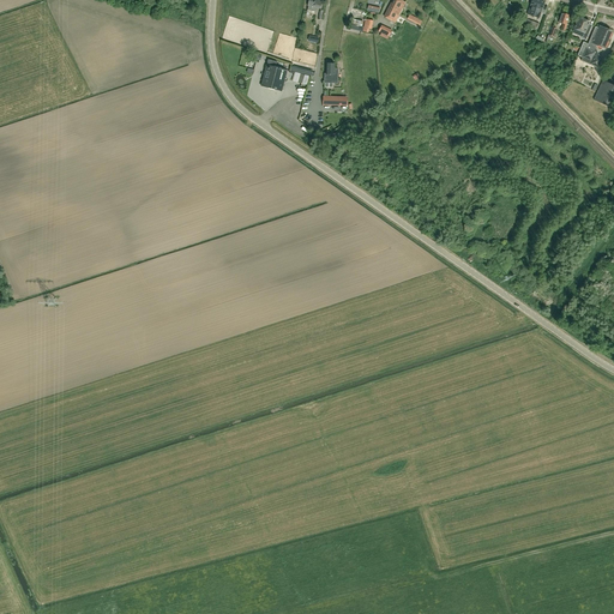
[(318,8),(321,8),(323,0),(308,0),(307,6),(308,6),(307,11),(317,12),(318,8)]
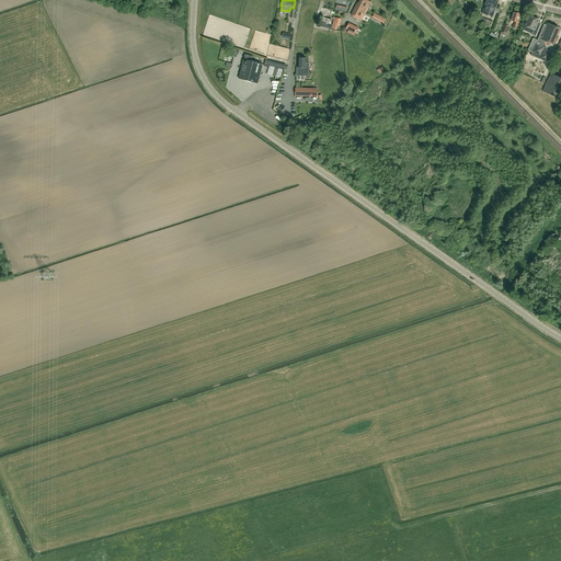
[(361,21),(370,2),(365,0),(358,0),(351,15),(361,21)]
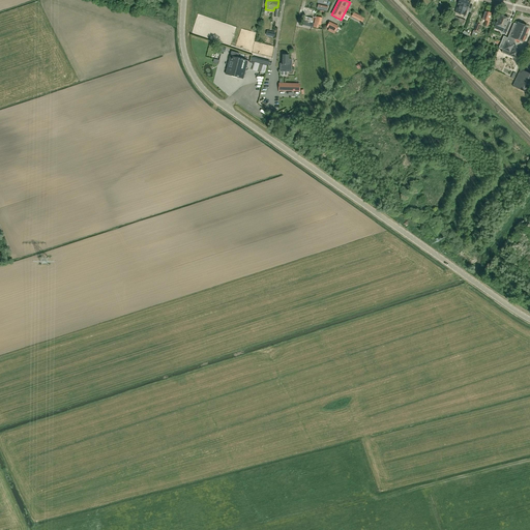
[(465,16),(469,2),(464,0),(459,0),(454,12),(465,16)]
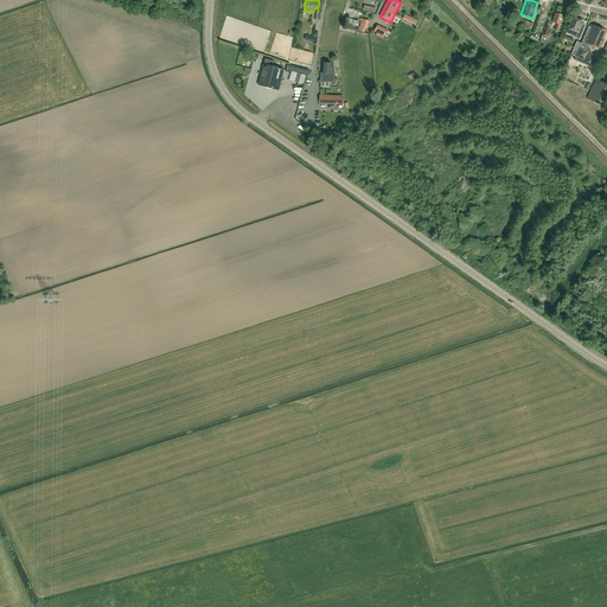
[(560,24),(562,16),(555,13),(553,21),(556,24),(555,29),(558,30),(560,24)]
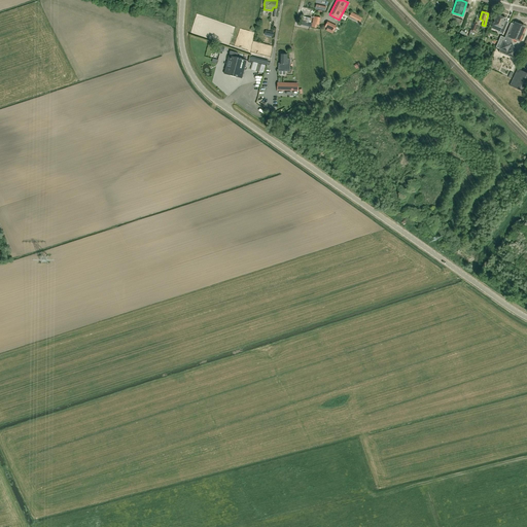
[(352,12),(350,15),(360,22),(362,19),(352,12)]
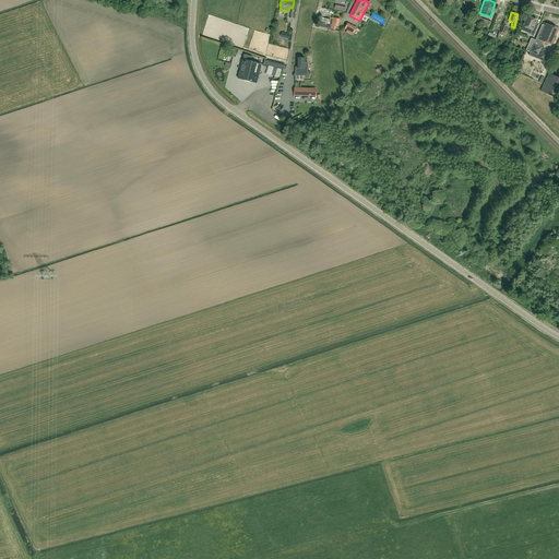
[(527,15),(523,26),(521,30),(530,34),(530,35),(533,36),(539,23),(536,22),(537,20),(527,15)]
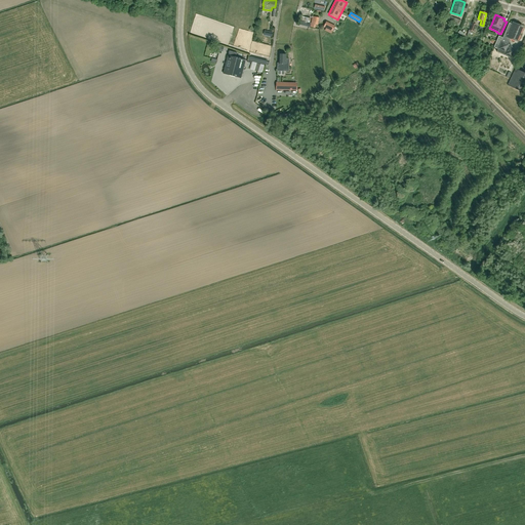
[(311,17),(311,18),(305,16),(300,16),(298,25),(313,28),(314,25),(317,26),(318,24),(322,25),(323,17),(319,16),(319,19),(311,17)]
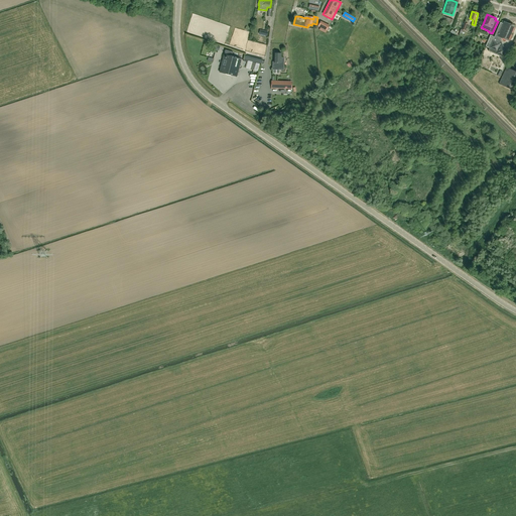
[(445,17),(443,16),(441,21),(443,22),(452,25),(454,20),(445,17)]
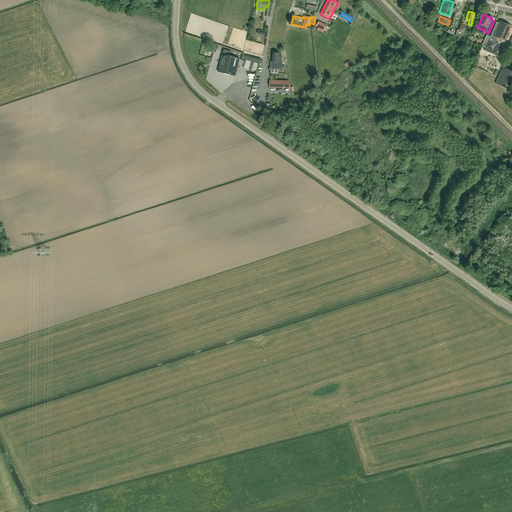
[(317,22),(315,26),(324,31),(326,26),(317,22)]
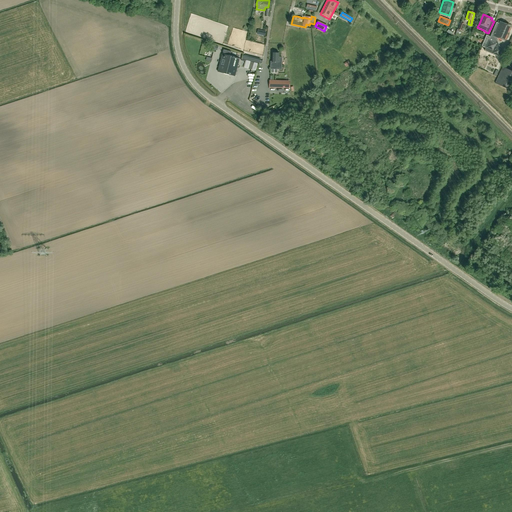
[(504,40),(510,26),(500,22),(499,24),(497,22),(490,37),(489,36),(486,35),(483,43),(482,46),(485,48),(484,50),(499,57),(502,49),(499,48),(500,47),(499,46),(497,41),(496,40),(497,38),(504,40)]
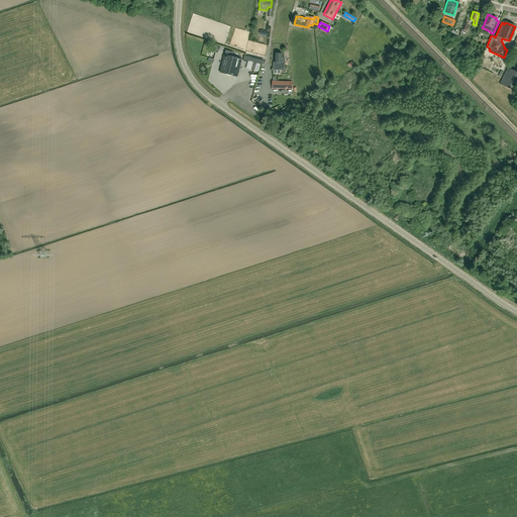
[(285,59),(282,59),(282,54),(275,54),(275,63),(274,63),(273,70),(284,70),(285,59)]
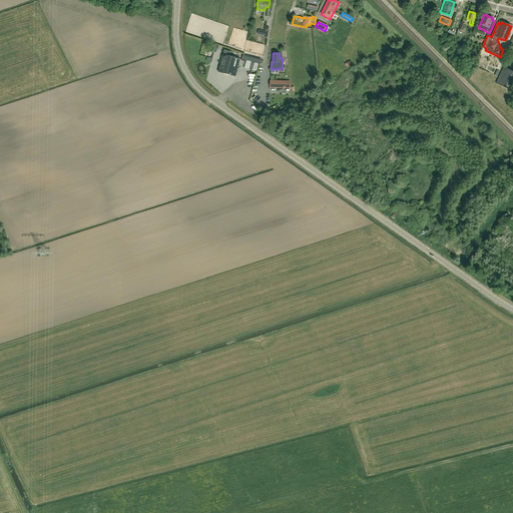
[(222,54),(218,72),(235,76),(238,66),(239,59),(222,54)]
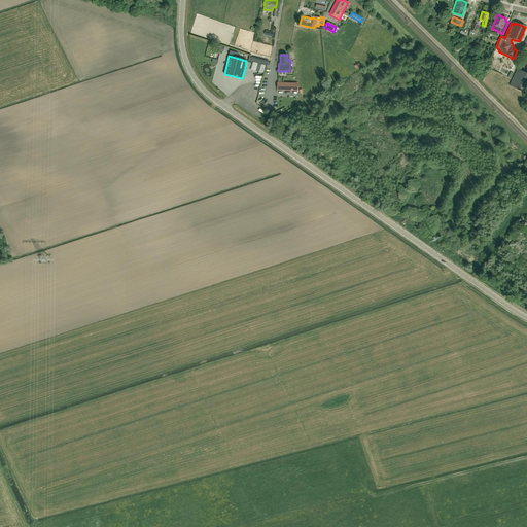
[(524,93),(526,85),(526,73),(517,69),(510,85),(524,93)]
